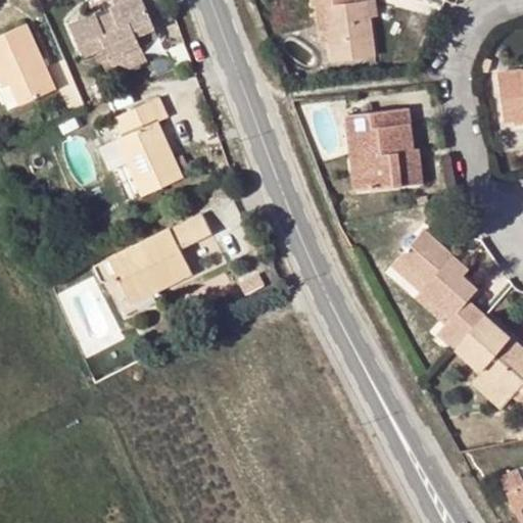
[(72,22),(84,47),(102,49),(109,45),(111,49),(146,52),(138,35),(160,25),(149,0),(124,0),(114,4),(117,10),(102,18),(100,10),(72,22)]
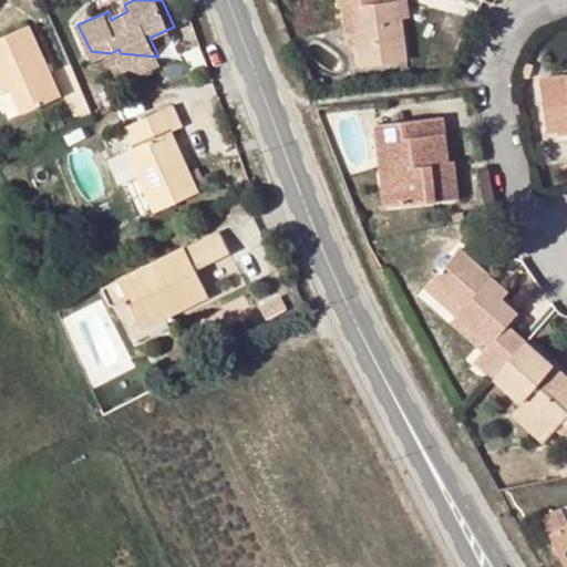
[(124,4),(134,0),(101,0),(109,11),(111,20),(127,11),(124,4)]
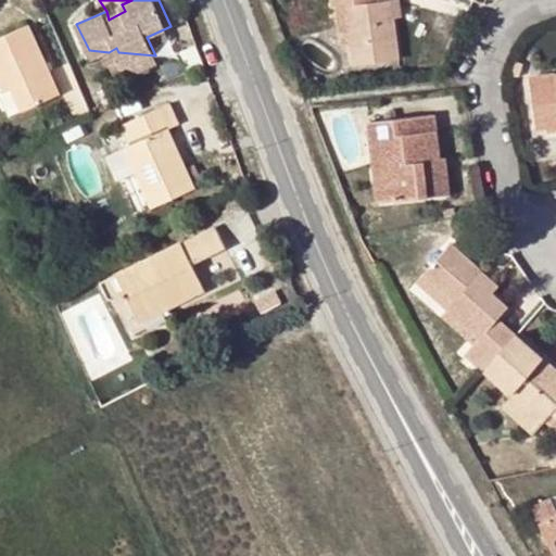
[(376,2),(376,0),(330,0),(332,9),(344,7),(352,64),(399,59),(391,1),(376,2)]
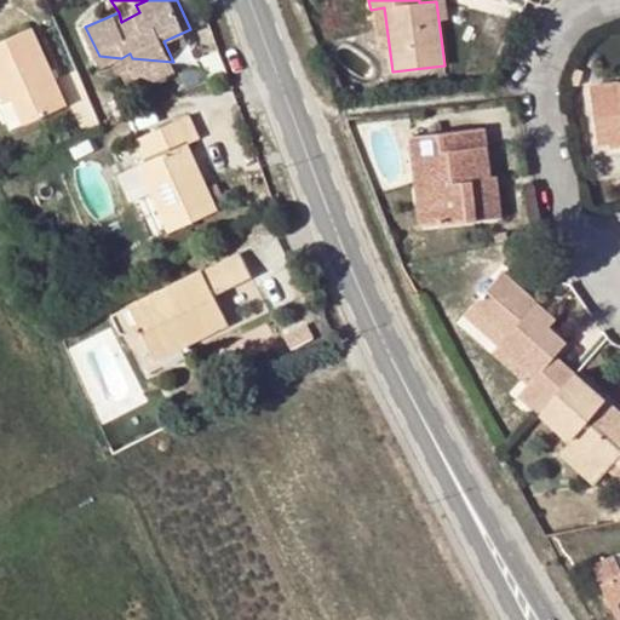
[(0,38),(0,57),(42,44),(34,26),(0,38)]
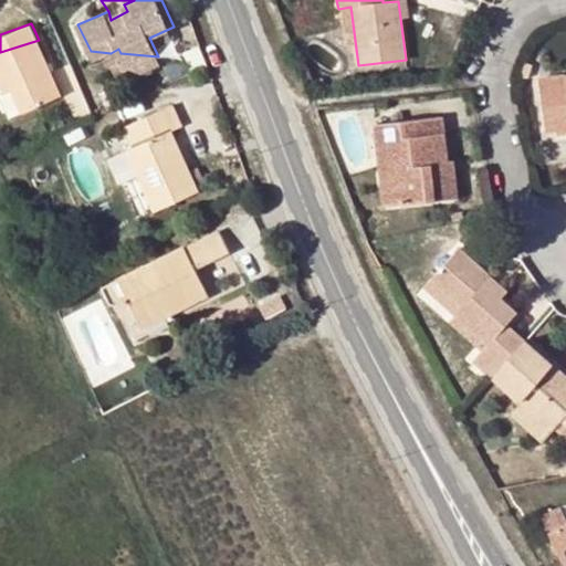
[(39,40),(0,52),(0,69),(9,88),(13,85),(29,113),(62,95),(39,40)]
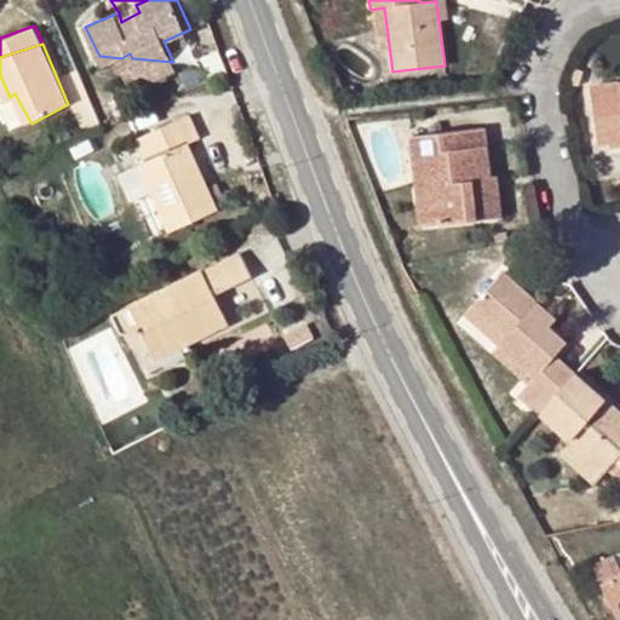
[(121,58),(99,56),(104,67),(121,58)]
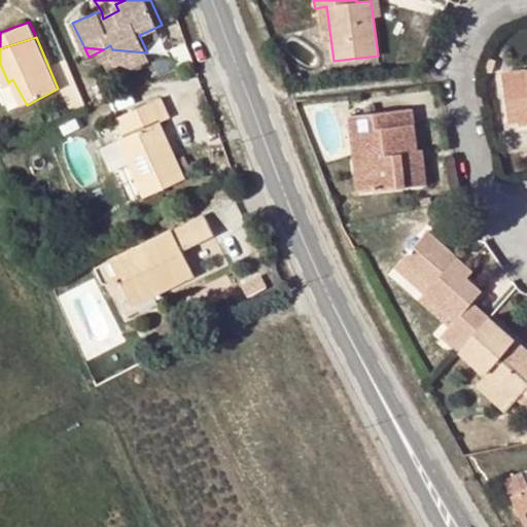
[(150,59),(147,53),(112,49),(123,71),(150,59)]
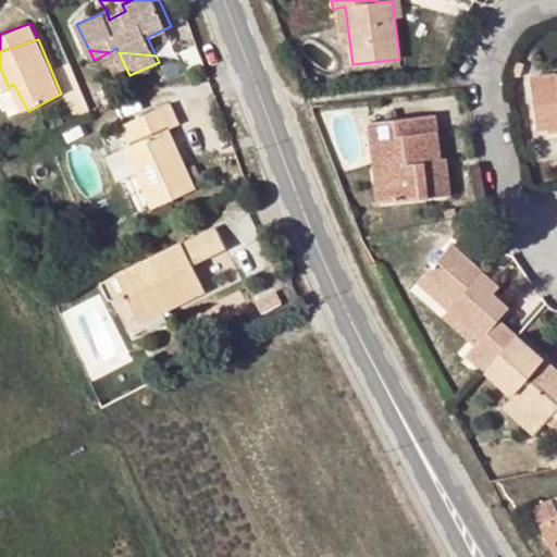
[(556,74),(531,78),(539,132),(556,128),(556,74)]
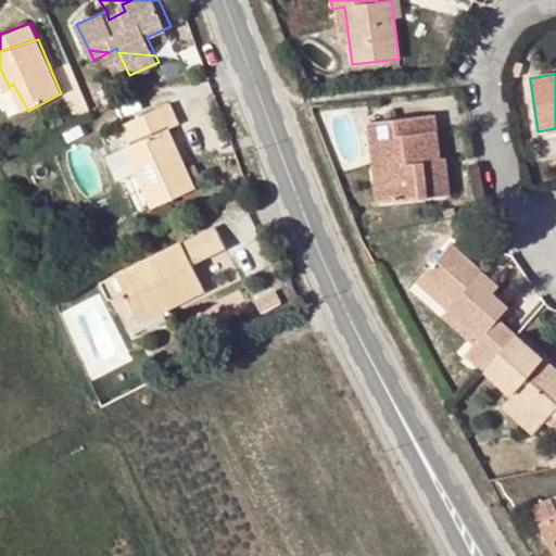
[(16,117),(28,111),(13,84),(9,87),(2,90),(16,117)]
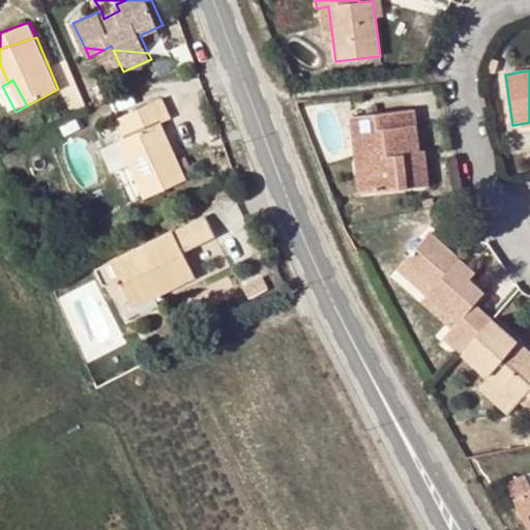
[(133,165),(149,199),(187,181),(160,123),(171,117),(163,98),(120,119),(128,138),(122,142),(133,165)]
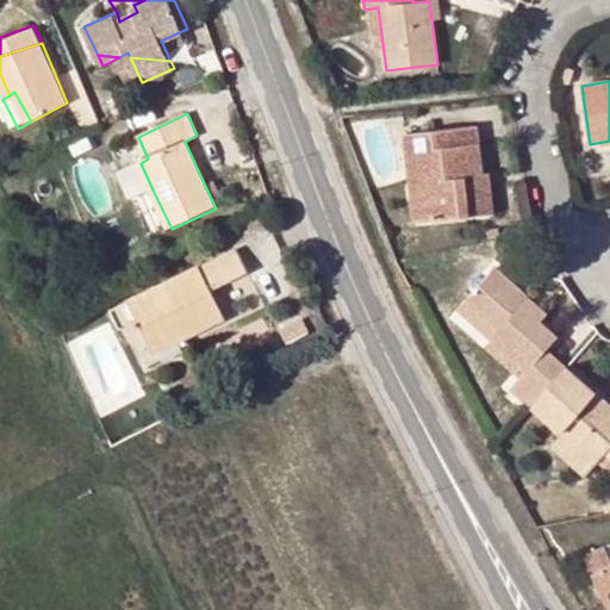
[(404,136),(412,193),(430,191),(433,219),(470,216),(465,179),(483,176),(475,128),(404,136)]
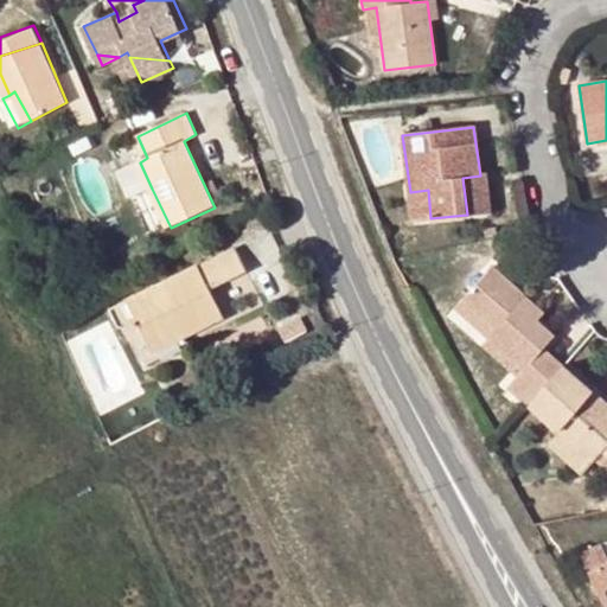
[(152,189),(140,163),(119,172),(132,198),(152,189)]
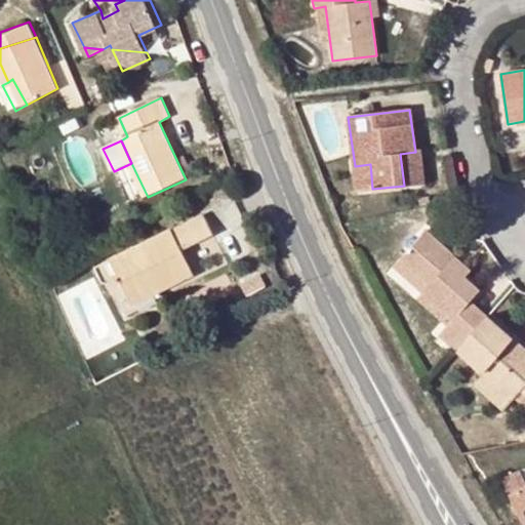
[(419,152),(415,152),(400,154),(404,186),(422,184),(419,152)]
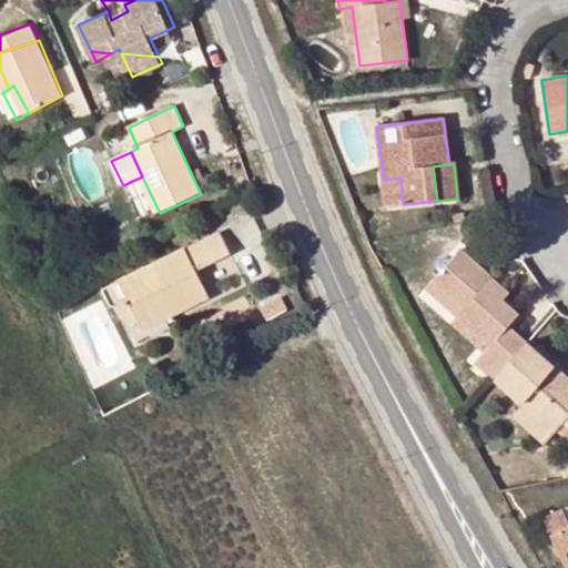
[(401,178),(384,180),(386,205),(403,204),(401,178)]
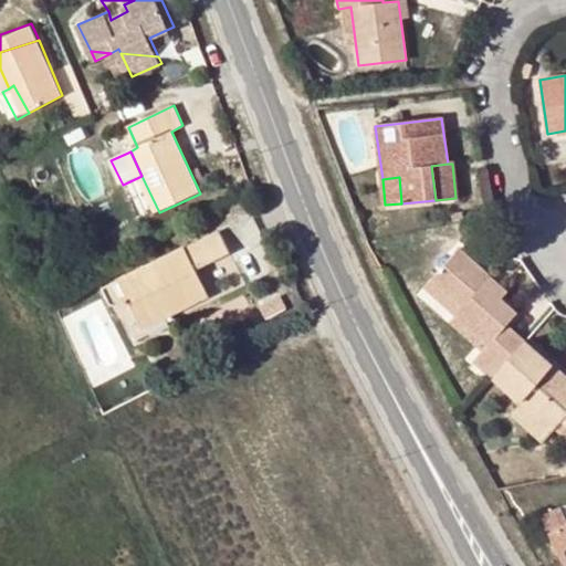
[(121,281),(139,315),(165,303),(169,313),(173,312),(210,294),(199,271),(232,257),(221,232),(121,281)]
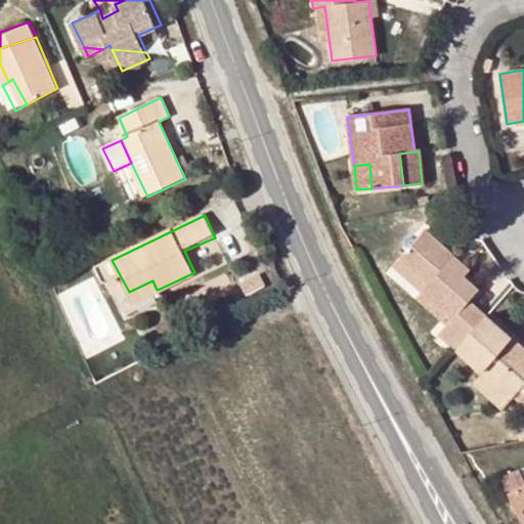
[(435,336),(453,354),(457,351),(483,319),(466,302),(476,292),(462,277),(446,263),(452,257),(424,230),(399,257),(426,282),(419,292),(448,320),(435,336)]
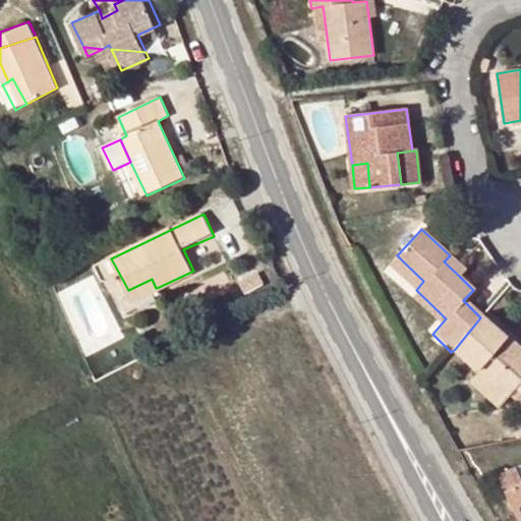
[(389,264),(416,290),(423,281),(397,255),(389,264)]
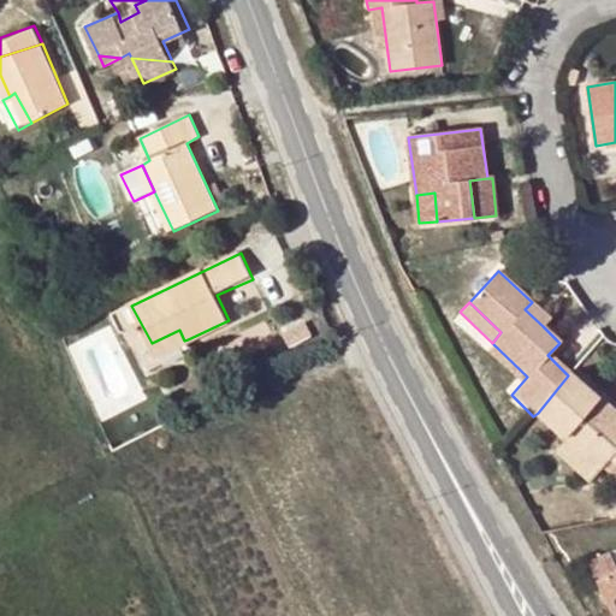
[(525,309),(543,326),(549,319),(532,302),(525,309)]
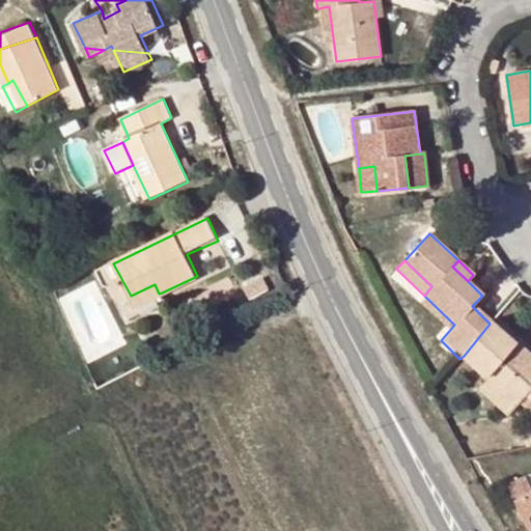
[(155,284),(131,296),(136,306),(159,294),(155,284)]
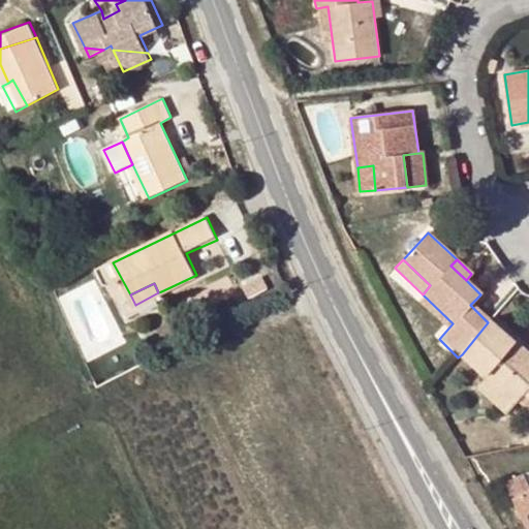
[(165,300),(161,291),(158,292),(135,305),(139,312),(165,300)]
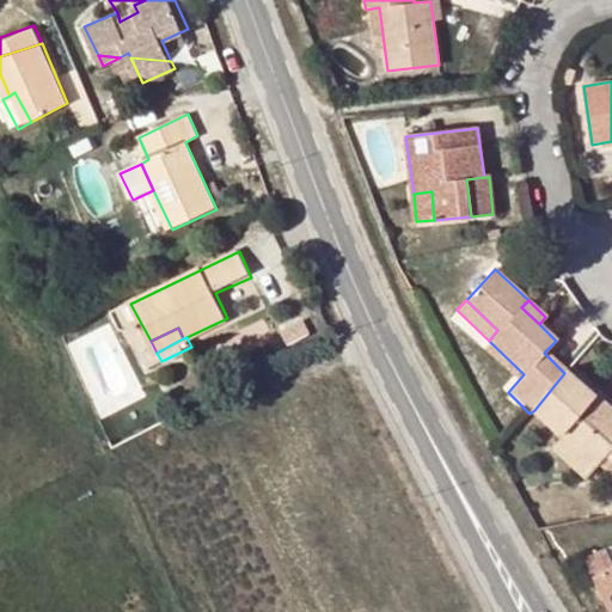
[(611,409),(569,369),(564,373),(534,410),(565,438),(595,465),(607,456),(611,458),(611,409)]
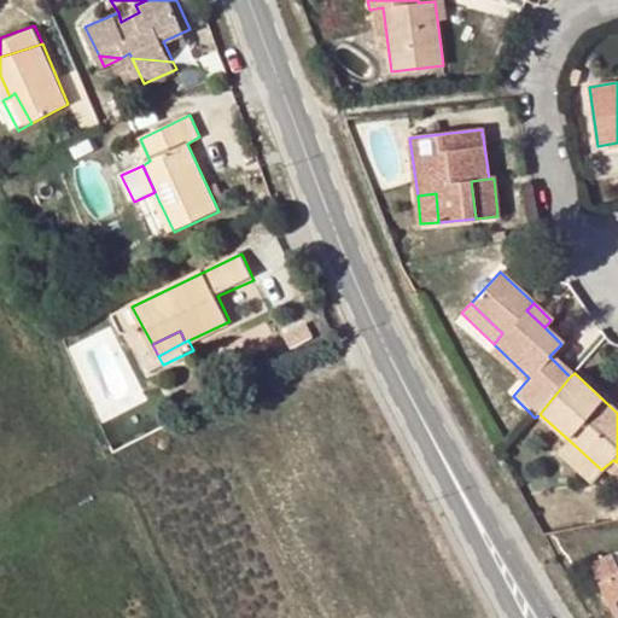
[(601,470),(571,442),(560,452),(593,481),(602,471),(613,460),(601,470)]
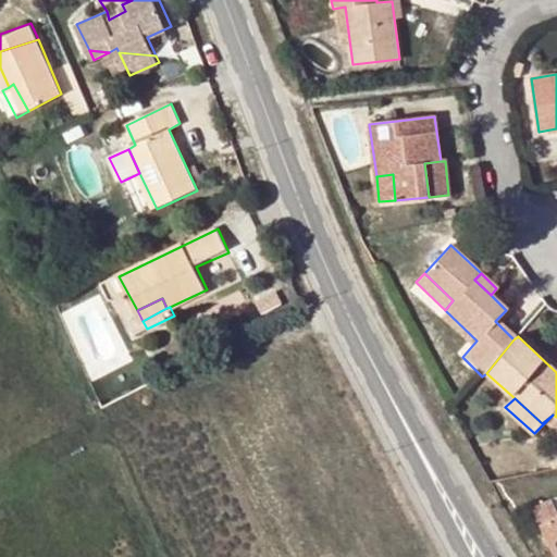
[(533,509),(541,522),(556,515),(556,514),(551,500),(533,509)]
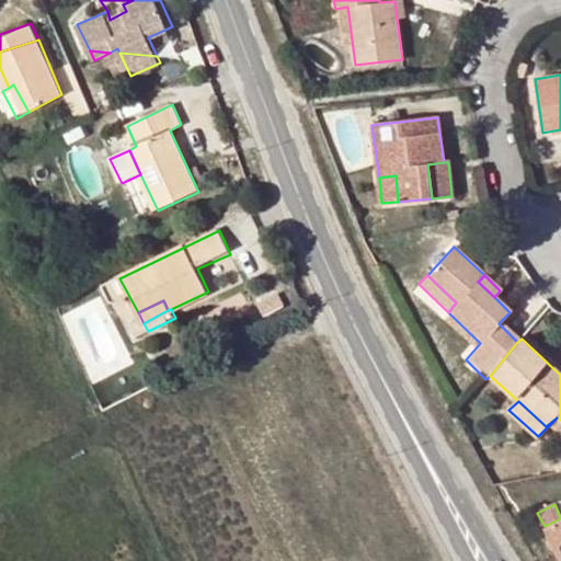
[(560,518),(545,526),(560,559),(560,518)]
